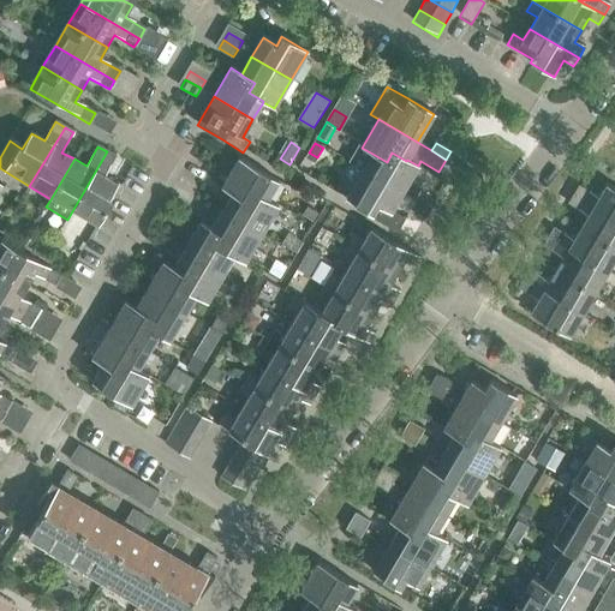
[(359,147),(350,165),(362,172),(401,195),(418,166),(407,160),(406,161),(392,153),(387,162),(372,154),(362,148),(359,147)]
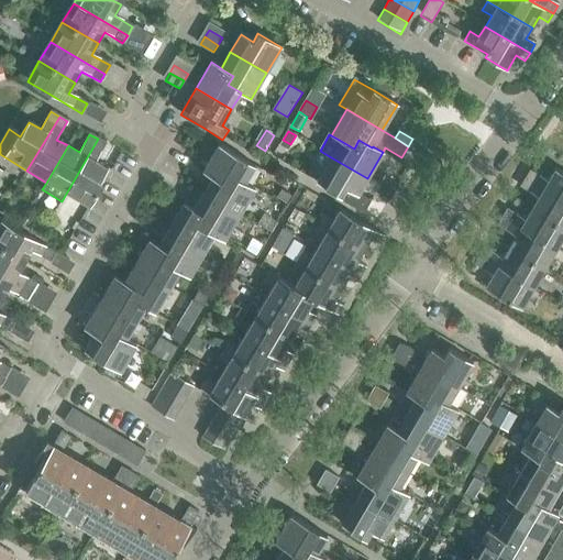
[(89,207),(102,185),(99,183),(108,168),(96,162),(106,144),(98,139),(66,194),(89,207)]
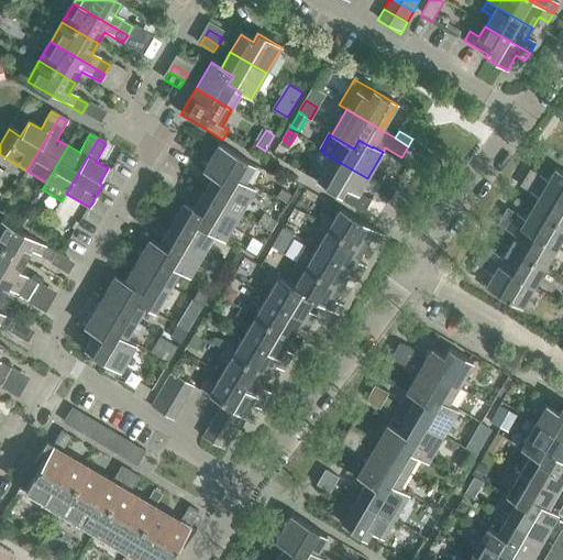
[(244,184),(254,167),(219,145),(202,173),(212,178),(213,177),(225,185),(231,177),(244,184)]
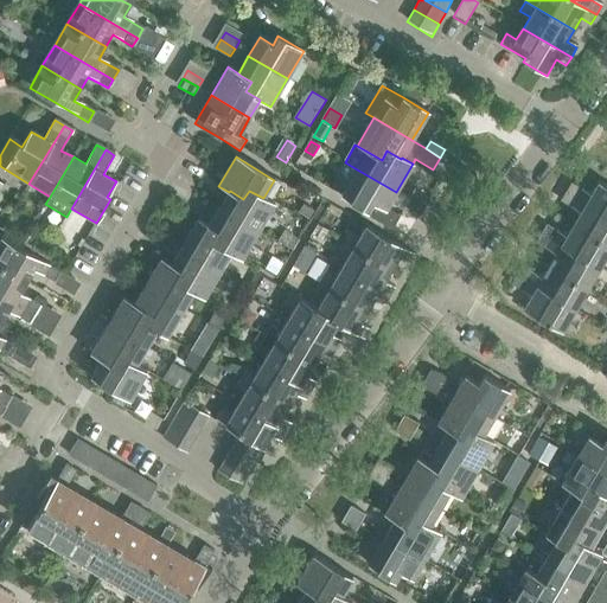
[(357,170),(340,197),(365,212),(364,215),(391,231),(400,218),(385,210),(396,192),(357,170)]
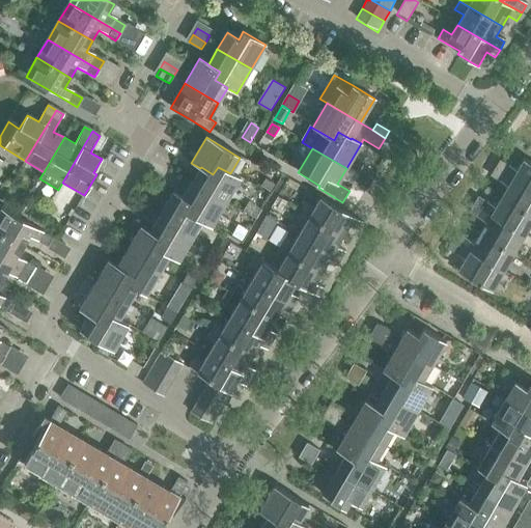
[(499,162),(495,169),(530,191),(530,165),(523,160),(515,171),(499,162)]
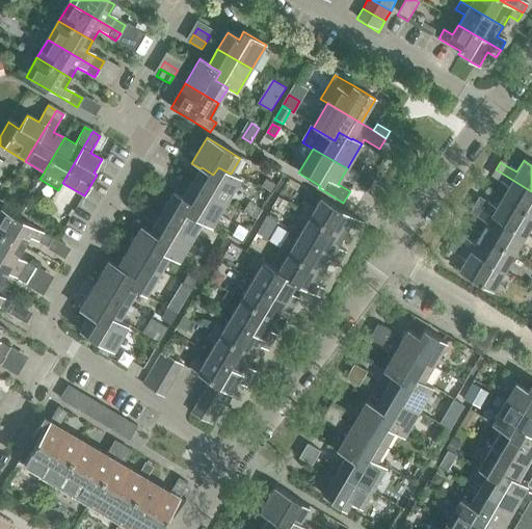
[(192,184),(225,204),(240,179),(231,174),(218,167),(213,175),(202,167),(201,168),(192,184)]
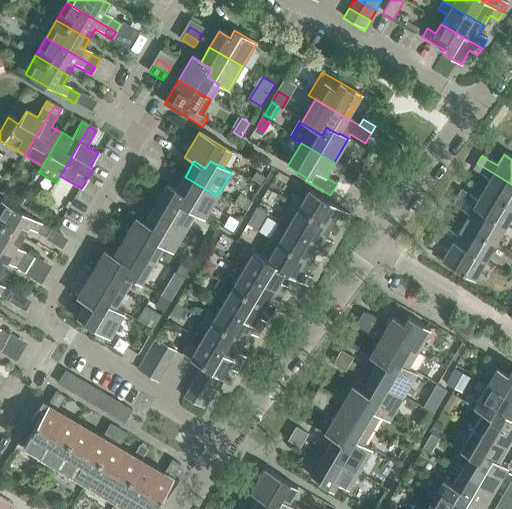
[(345,169),(358,176),(362,169),(350,162),(345,169)]
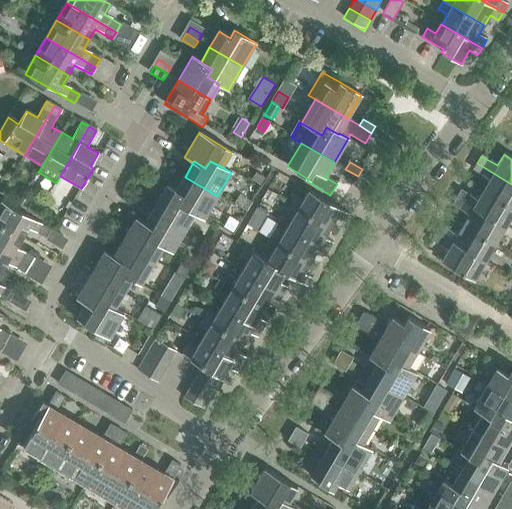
[(511,184),(477,163),(472,171),(489,180),(483,190),(511,207),(511,184)]
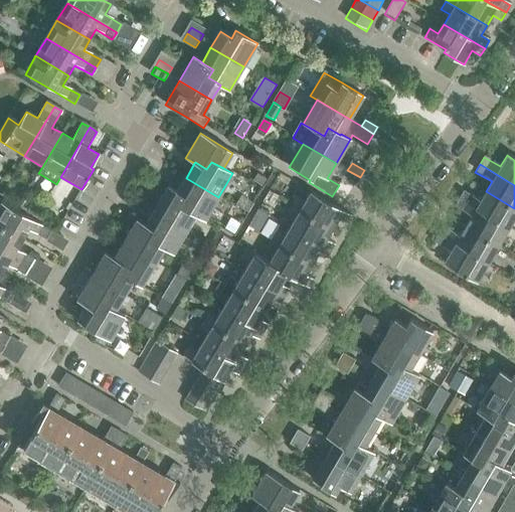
[(343,177),(356,184),(360,177),(347,170),(343,177)]
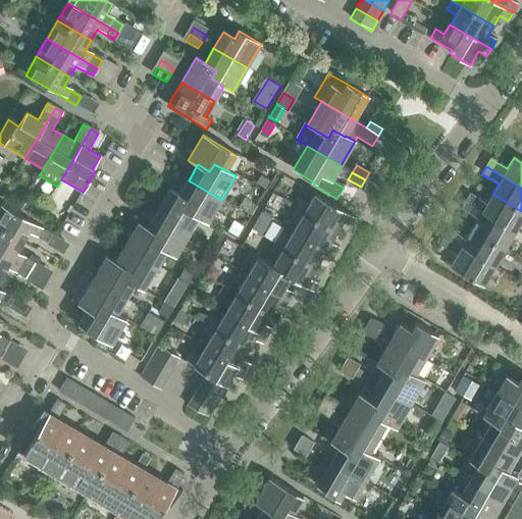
[(256,186),(266,192),(270,184),(261,177),(256,186)]
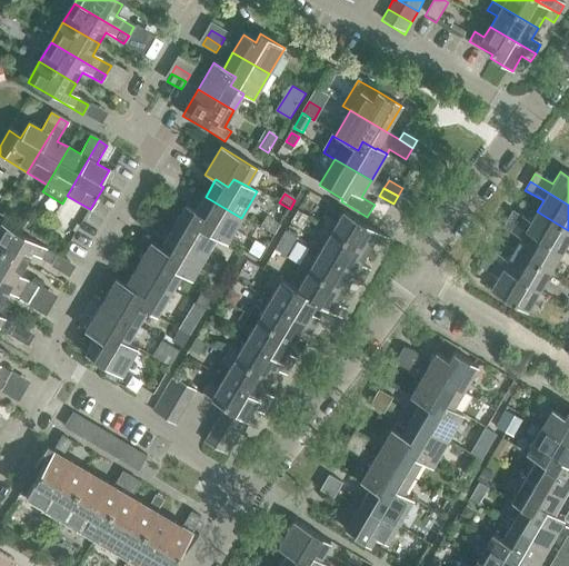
[(217,237),(216,238),(226,244),(241,218),(206,197),(196,212),(196,214),(208,221),(203,229),(217,237)]
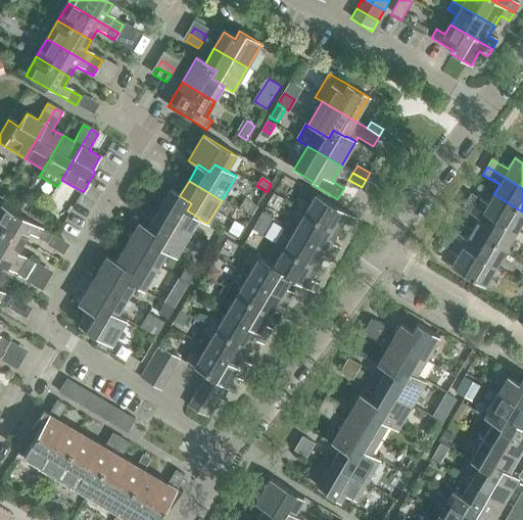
[(190,234),(198,219),(199,218),(187,210),(191,203),(180,196),(180,195),(171,190),(156,215),(190,234)]
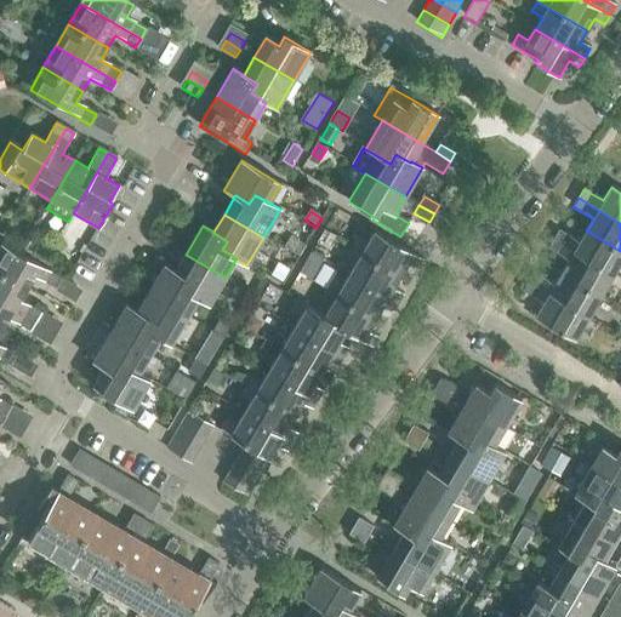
[(553,240),(614,276),(620,262),(620,251),(586,230),(579,243),(558,232),(553,240)]
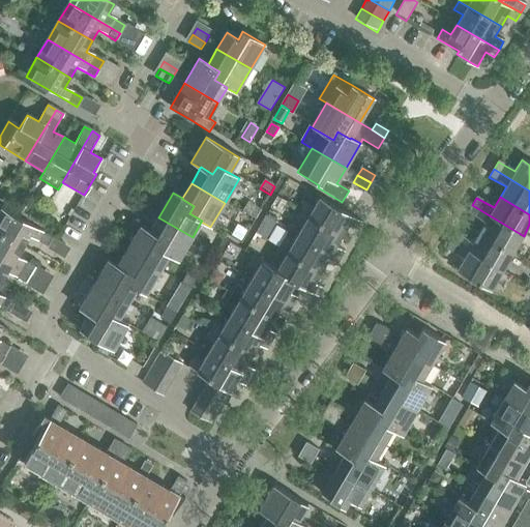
[(286,203),(277,198),(271,207),(281,212),(286,203)]
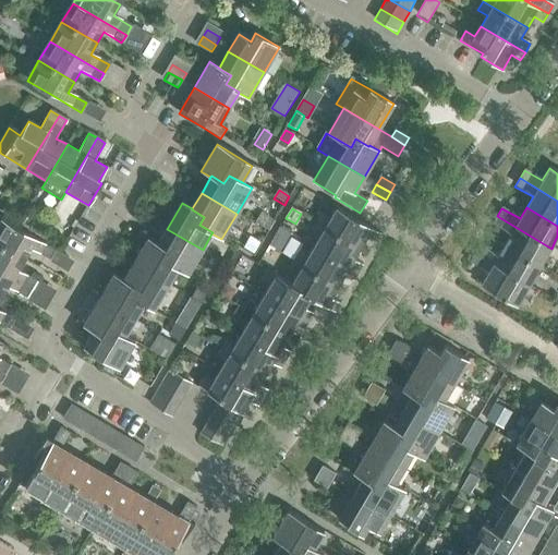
[(315,224),(360,250),(366,239),(375,244),(380,236),(336,208),(329,220),(320,215),(315,224)]
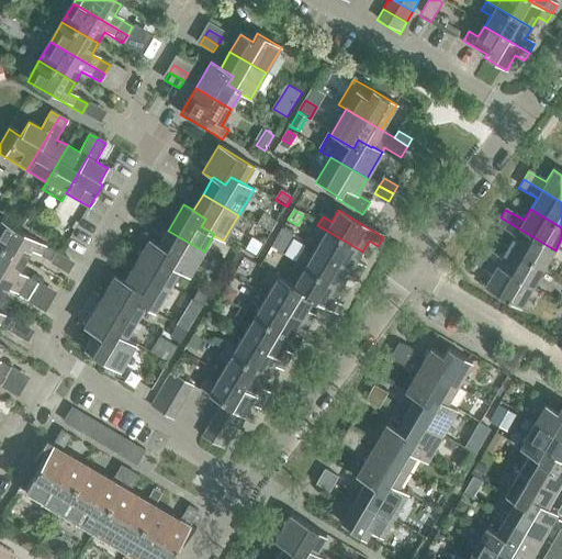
[(256,226),(269,234),(276,224),(262,216),(256,226)]
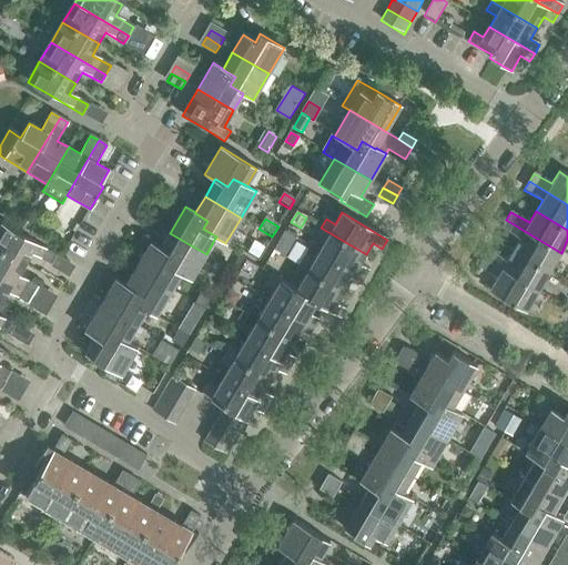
[(519,240),(513,251),(549,272),(561,253),(506,220),(501,229),(519,240)]
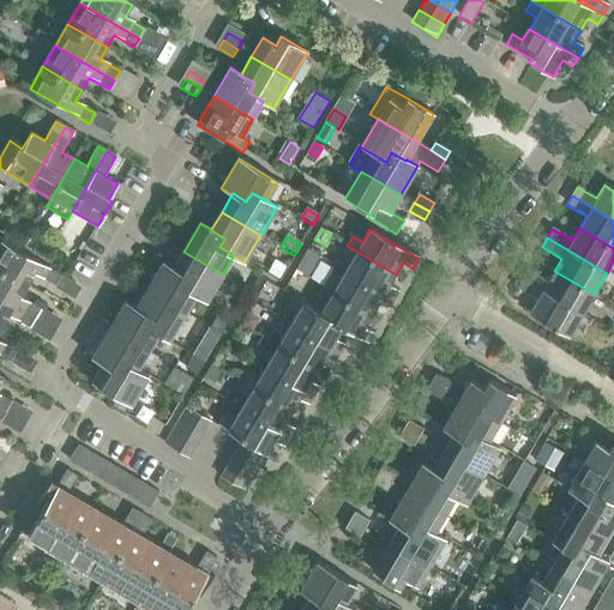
[(1,241),(0,242),(0,270),(28,287),(34,275),(54,287),(60,276),(1,241)]
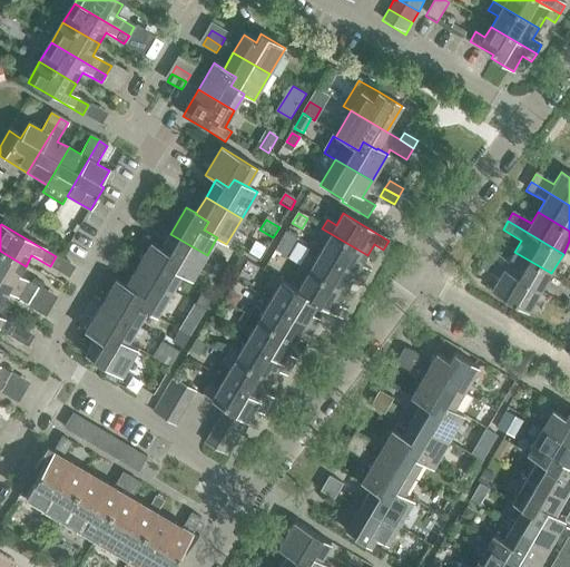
[(326,243),(320,253),(365,281),(371,272),(361,266),(367,255),(322,228),(317,237),(326,243)]
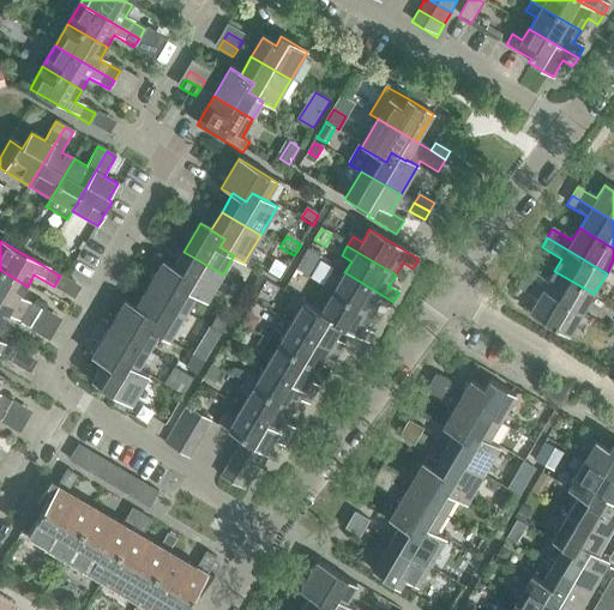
[(223,275),(184,252),(174,269),(173,270),(187,278),(181,287),(196,295),(196,296),(206,302),(223,275)]
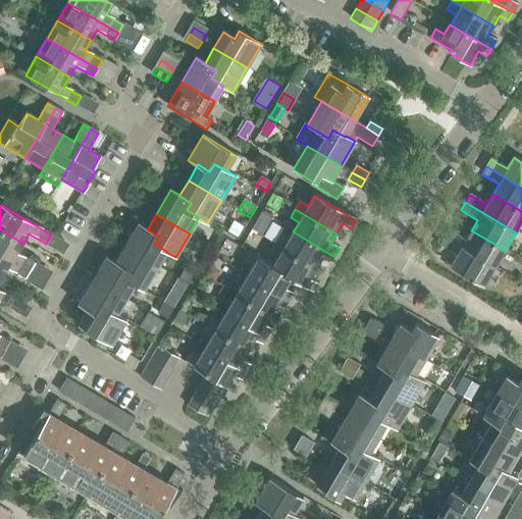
[(267,227),(257,221),(251,230),(262,237),(267,227)]
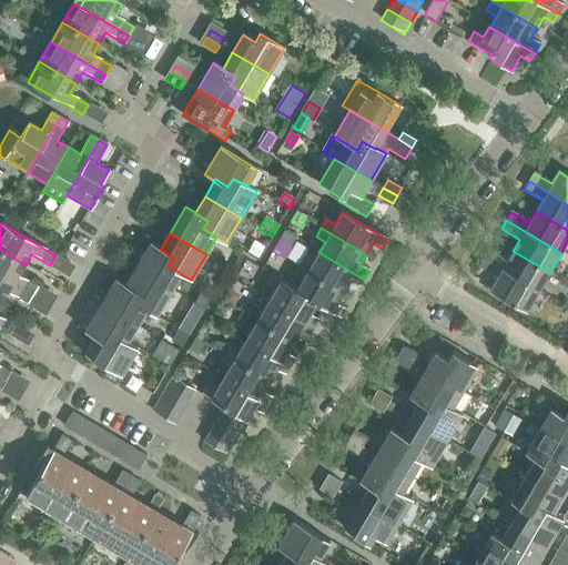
[(171,291),(181,274),(181,273),(168,265),(173,258),(160,250),(161,249),(151,243),(135,270),(171,291)]
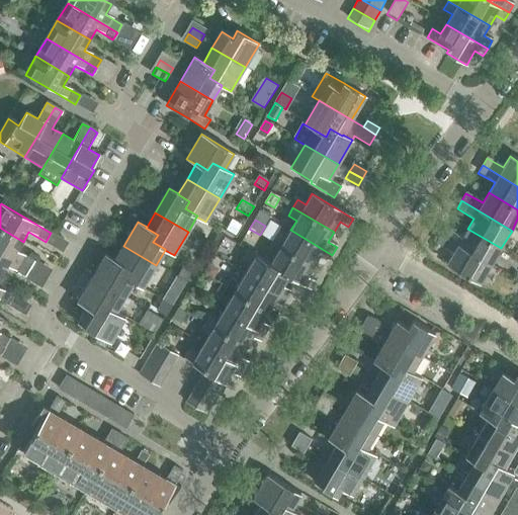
[(225,233),(235,238),(241,228),(232,222),(225,233)]
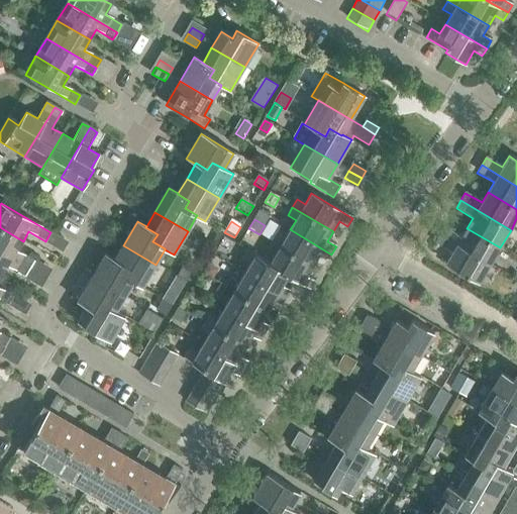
[(0,227),(0,251),(29,269),(33,262),(17,251),(23,241),(0,227)]
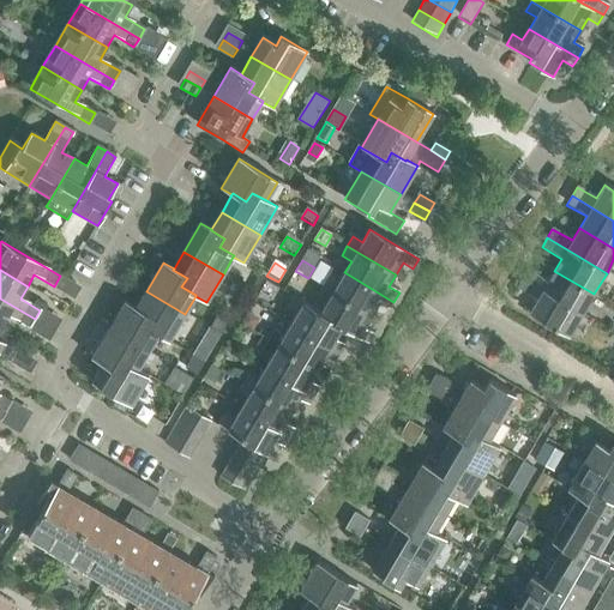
[(594,294),(554,271),(547,283),(528,271),(522,281),(582,315),(594,294)]
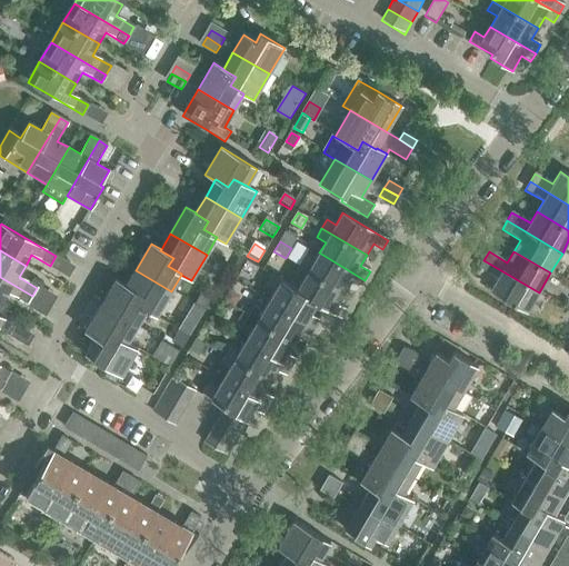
[(303,258),(299,267),(345,294),(351,283),(360,288),(365,280),(319,252),(312,264),(303,258)]
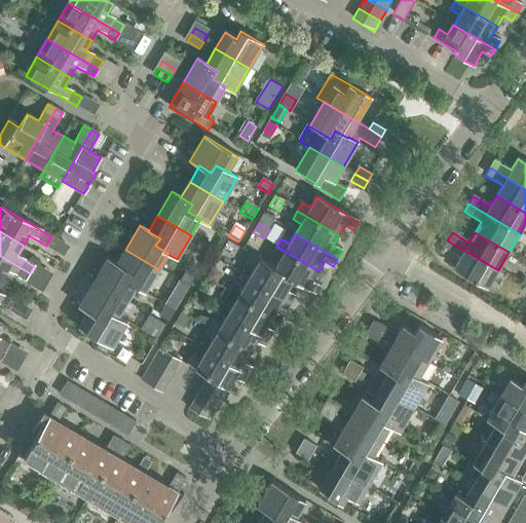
[(498,270),(447,240),(443,248),(459,258),(453,268),(487,289),(498,270)]
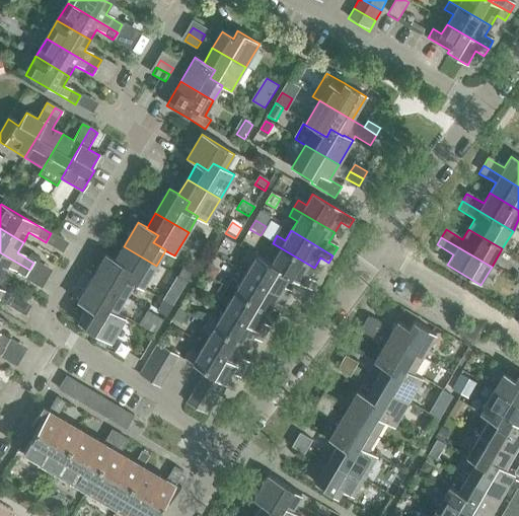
[(276,256),(271,266),(271,267),(289,277),(288,278),(311,292),(316,283),(308,278),(314,268),(273,243),(268,251),(276,256)]
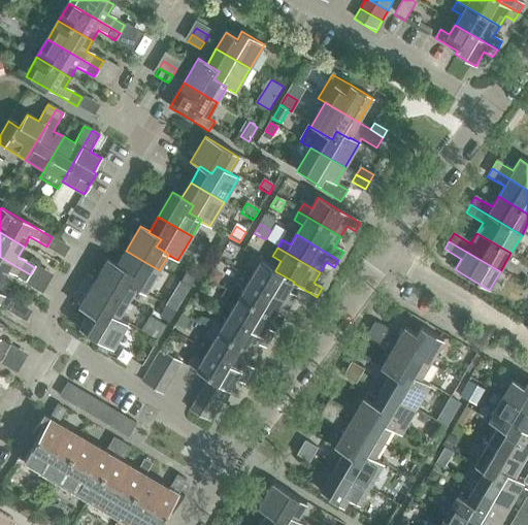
[(144,294),(159,270),(126,251),(117,265),(117,266),(128,273),(124,281),(136,288),(135,289),(144,294)]
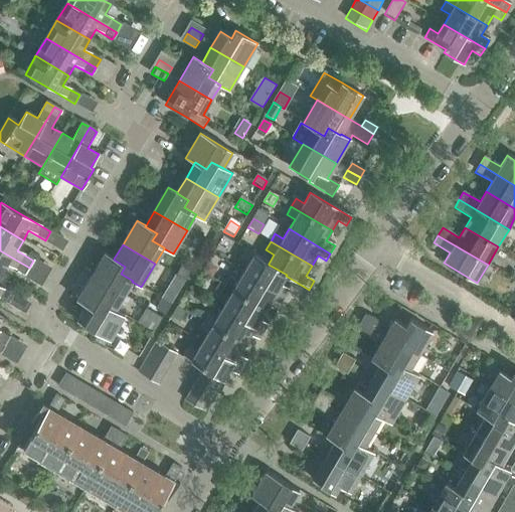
[(249,264),(243,274),(285,298),(289,290),(281,285),(286,276),(287,275),(269,265),(269,264),(245,249),(240,259),(249,264)]
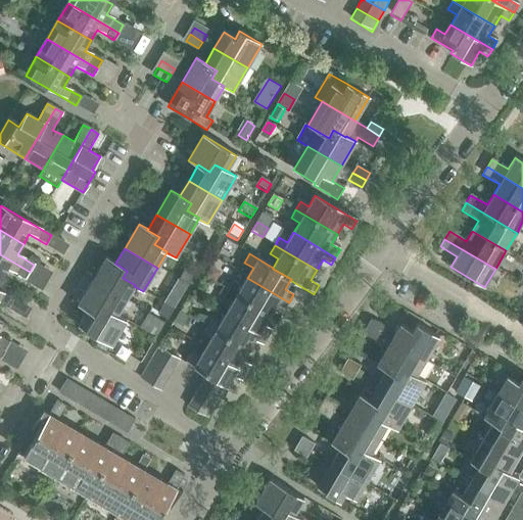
[(0,254),(0,278),(2,280),(8,270),(25,280),(30,272),(0,254)]
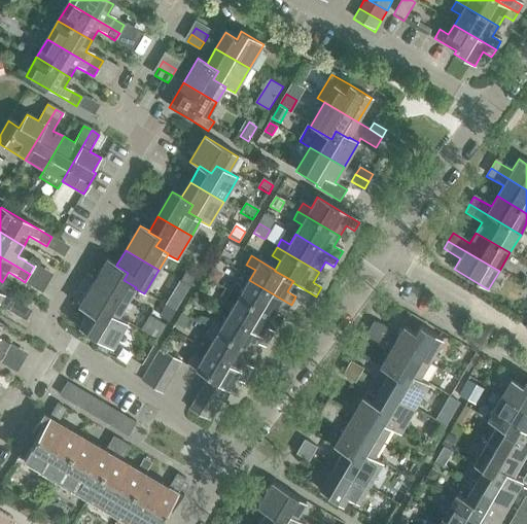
[(107,259),(93,284),(127,304),(135,288),(136,287),(124,280),(128,273),(116,266),(116,265),(107,259)]
